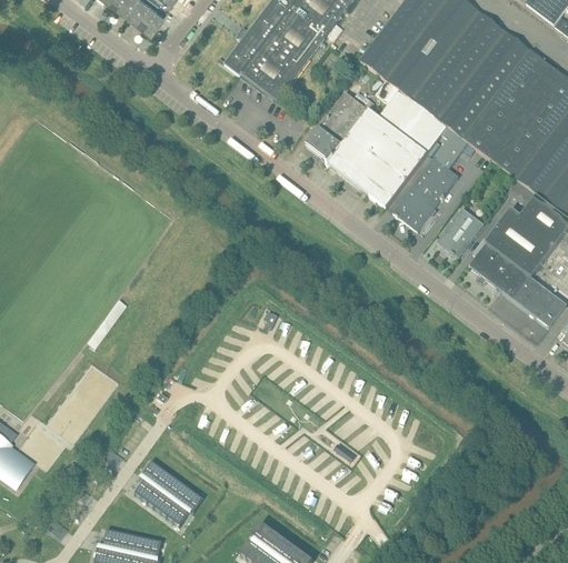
[(115,0),(125,8),(128,10),(141,20),(150,27),(165,8),(167,4),(170,0),(115,0)]
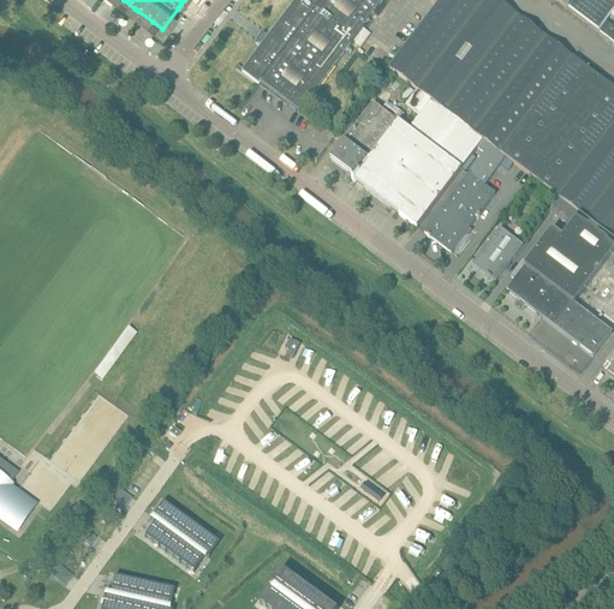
[(252,48),(242,64),(244,65),(242,67),(242,69),(255,78),(257,81),(258,81),(261,78),(298,107),(300,105),(352,36),(362,23),(379,0),(294,0),(269,33),(263,28),(262,29),(258,35),(257,36),(260,39),(263,41),(256,51),(252,48)]
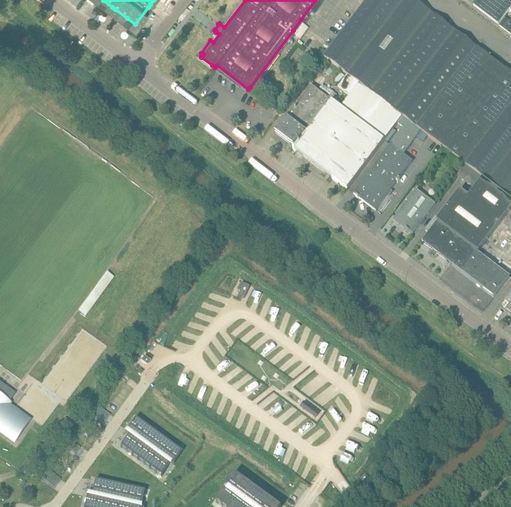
[(358,4),(322,52),(324,53),(345,69),(347,71),(400,0),(361,0),(358,4)]
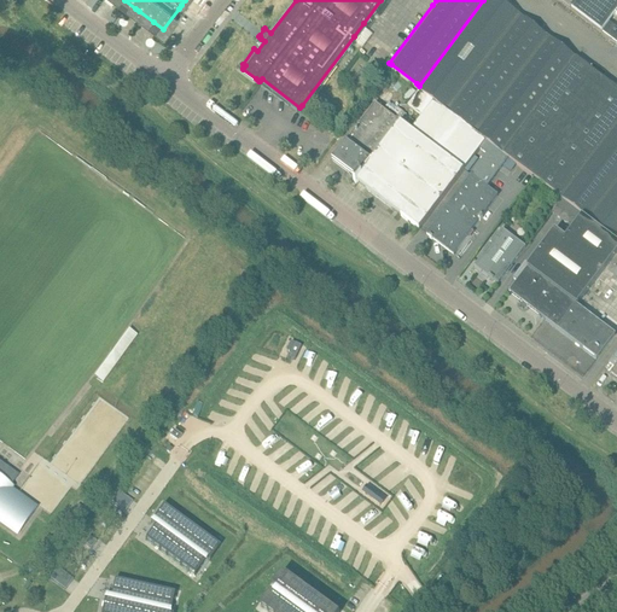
[(483,0),(419,86),(446,105),(519,10),(506,0),(483,0)]
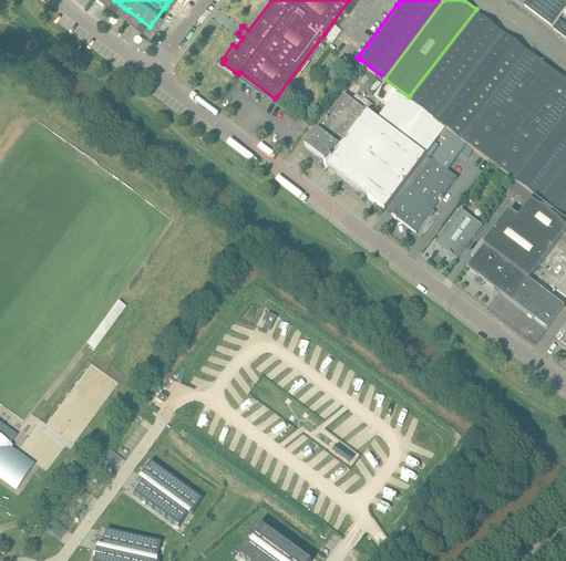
[(524,0),(523,2),(552,24),(558,16),(561,12),(564,8),(565,4),(565,0),(524,0)]
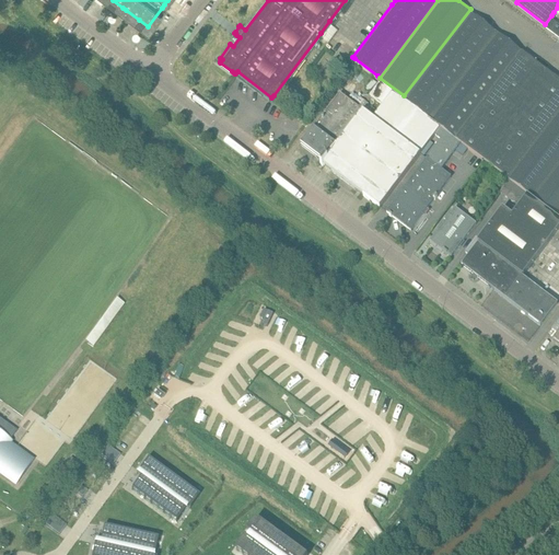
[(470,9),(404,95),(429,114),(495,27),(470,9)]
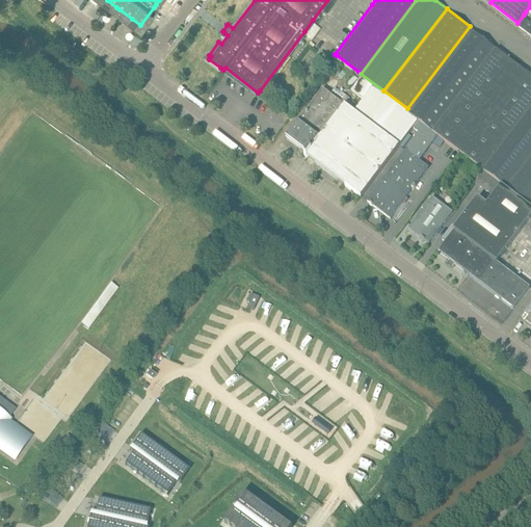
[(530,20),(524,15),(518,23),(530,32),(530,31),(530,20)]
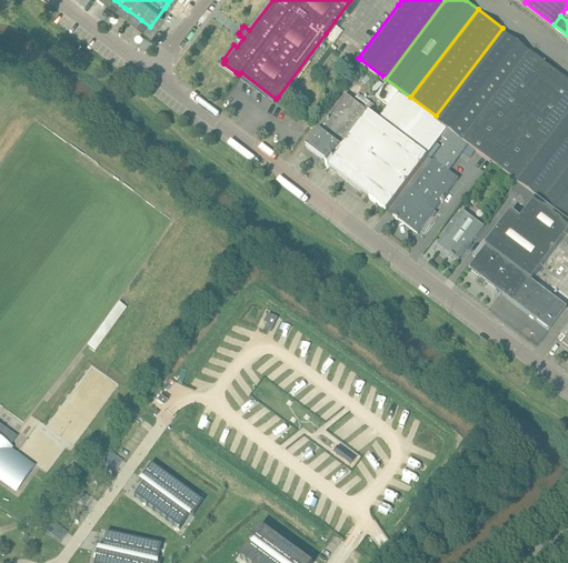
[(502,28),(436,116),(447,124),(460,134),(527,47),(502,28)]
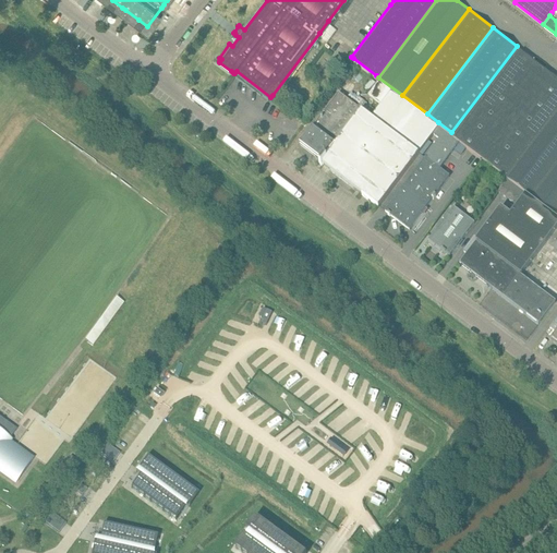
[(556,75),(517,46),(451,132),(458,137),(482,155),(505,173),(556,104),(556,75)]
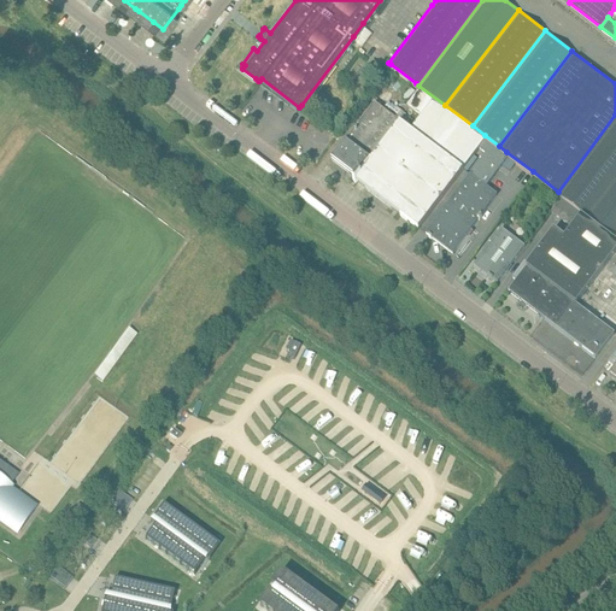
[(339,142),(330,153),(348,168),(347,169),(351,175),(355,177),(356,176),(358,178),(362,181),(365,184),(392,205),(396,207),(399,210),(410,218),(417,224),(418,223),(479,144),(485,135),(473,125),(445,105),(418,86),(408,100),(421,111),(410,125),(374,98),(344,136),(339,142)]
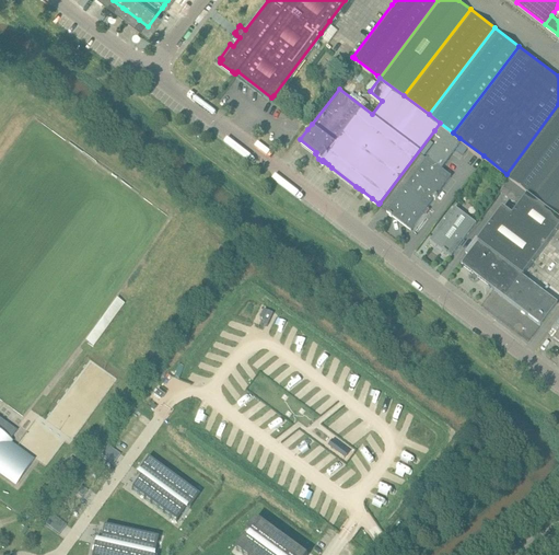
[(558,104),(507,174),(508,175),(526,189),(528,191),(531,193),(558,154),(558,104)]
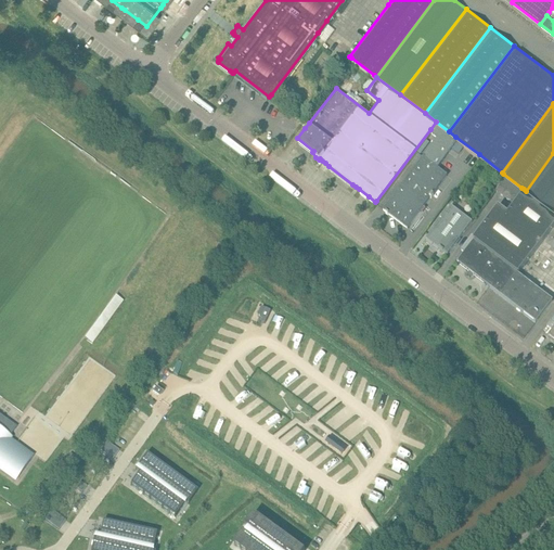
[(422,153),(382,205),(385,207),(384,208),(386,209),(387,209),(406,224),(429,192),(430,193),(433,190),(432,189),(446,170),(436,163),(455,137),(449,131),(436,122),(430,129),(437,133),(422,153)]
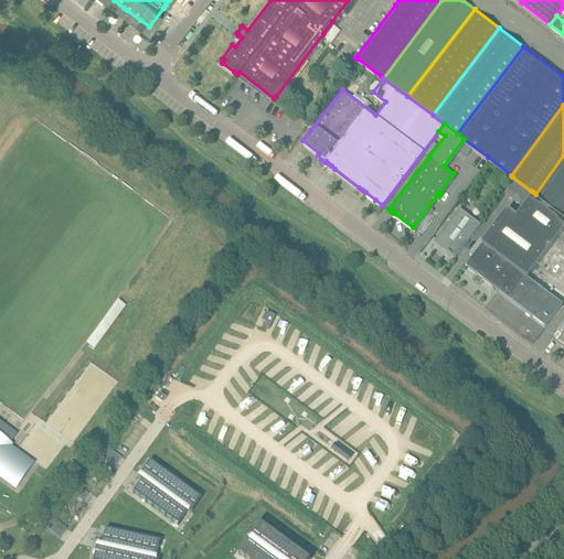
[(563,156),(535,194),(561,213),(563,208),(563,156)]
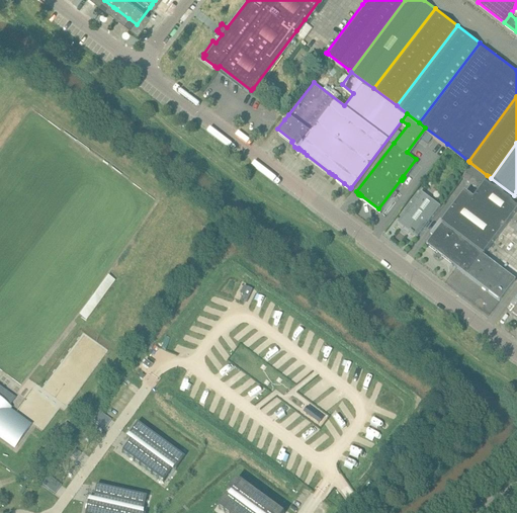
[(469,162),(461,173),(479,186),(487,175),(469,162)]
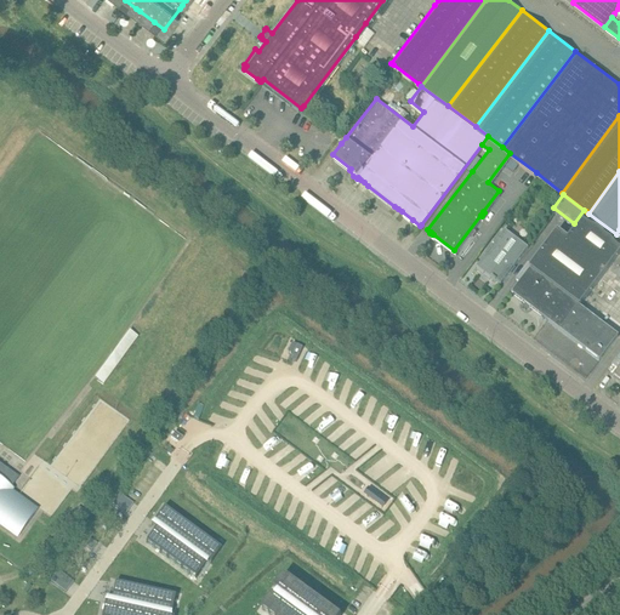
[(511,286),(511,288),(547,315),(598,354),(618,330),(587,308),(580,302),(607,266),(619,248),(619,237),(616,234),(589,214),(586,211),(568,234),(558,226),(530,261),(527,258),(515,274),(519,277),(511,286)]
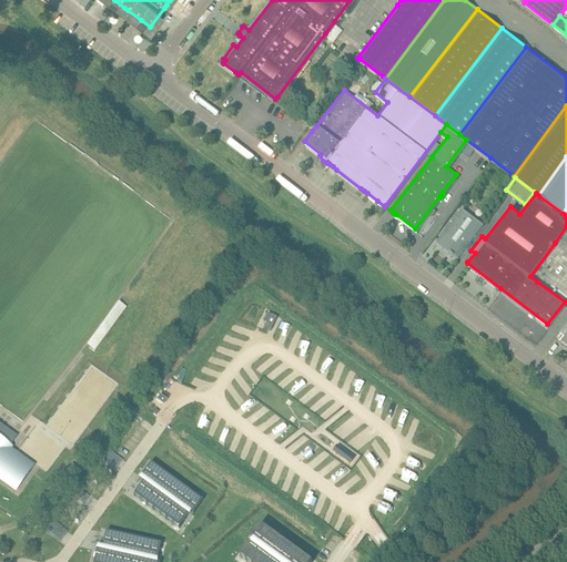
[(461,205),(435,239),(456,255),(464,245),(468,239),(482,222),(461,205)]
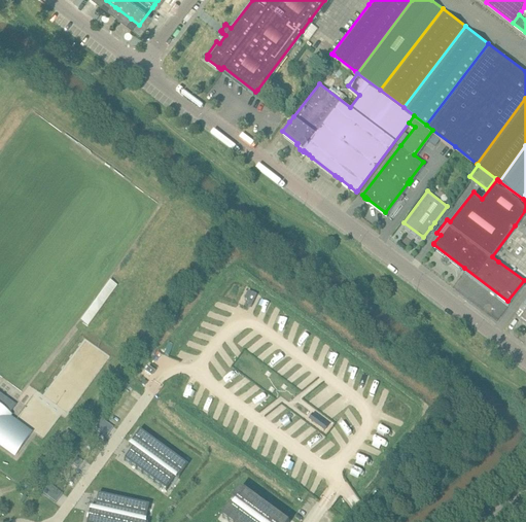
[(109,278),(79,318),(86,323),(116,283),(109,278)]
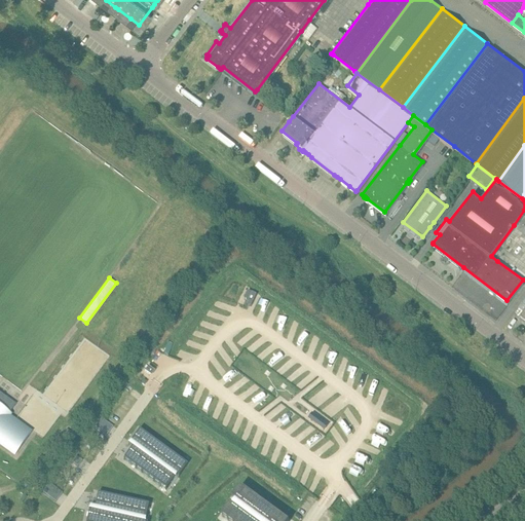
[(147,361),(144,366),(149,370),(152,365),(147,361)]
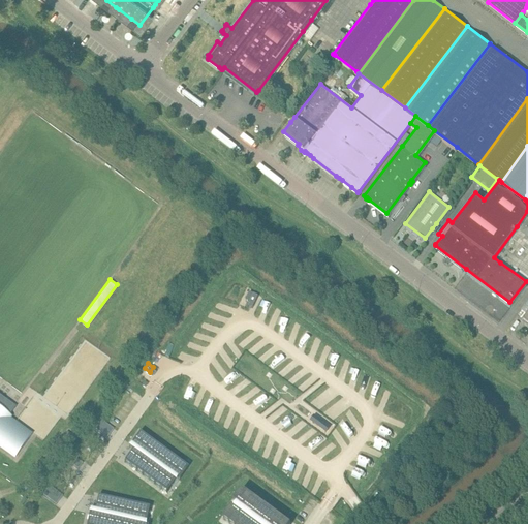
[(0,440),(14,452),(30,431),(12,419),(6,413),(9,410),(0,403),(0,440)]
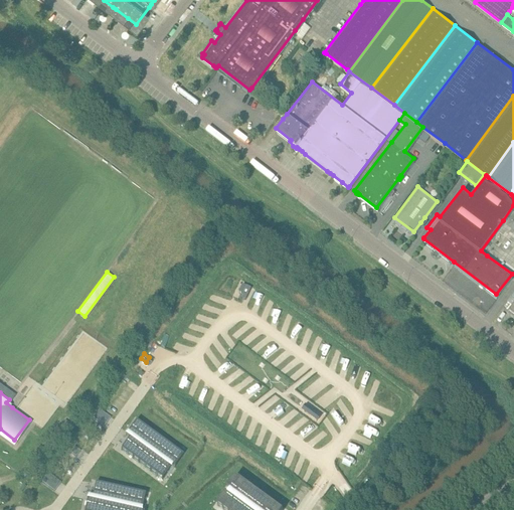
[(307,401),(303,406),(316,416),(320,410),(307,401)]
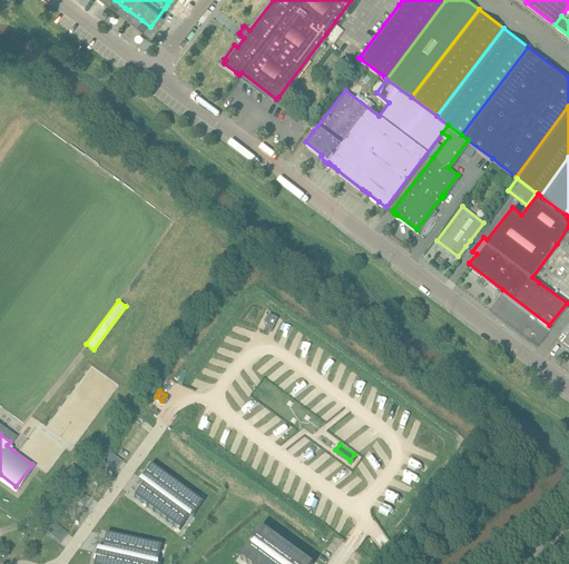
[(193,511),(202,498),(149,461),(138,476),(141,480),(133,492),(178,525),(189,510),(193,511)]
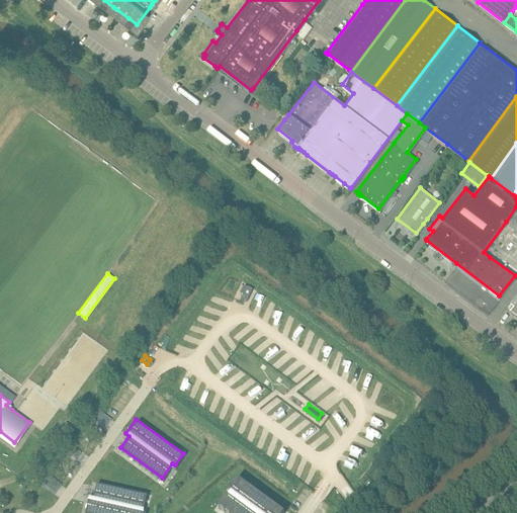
[(227,492),(218,504),(230,512),(280,512),(283,510),(236,475),(228,487),(231,490),(228,493),(227,492)]
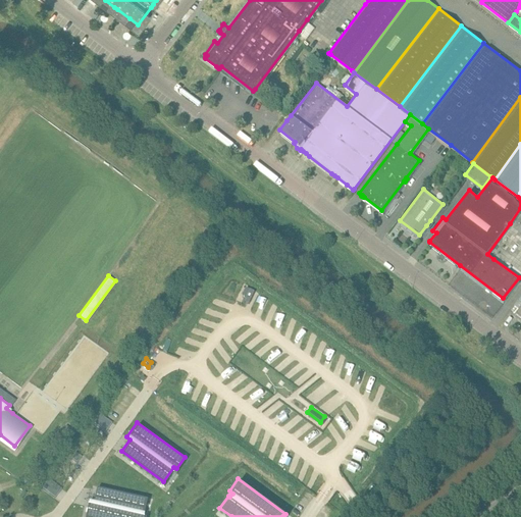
[(144,516),(145,514),(143,513),(146,497),(96,484),(93,499),(88,498),(84,515),(92,516),(144,516)]
